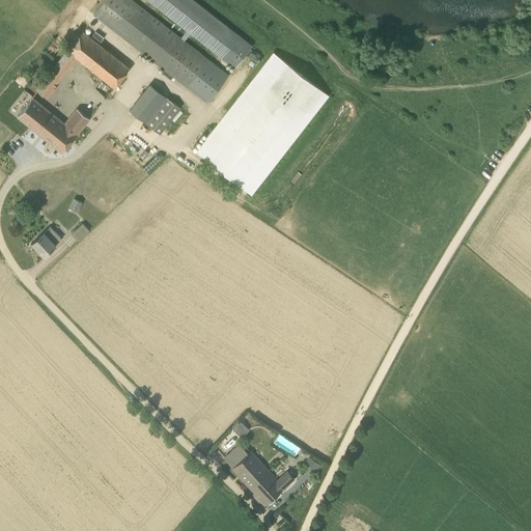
[(182,37),(132,0),(105,0),(93,16),(207,101),(228,73),(185,39),(182,37)]
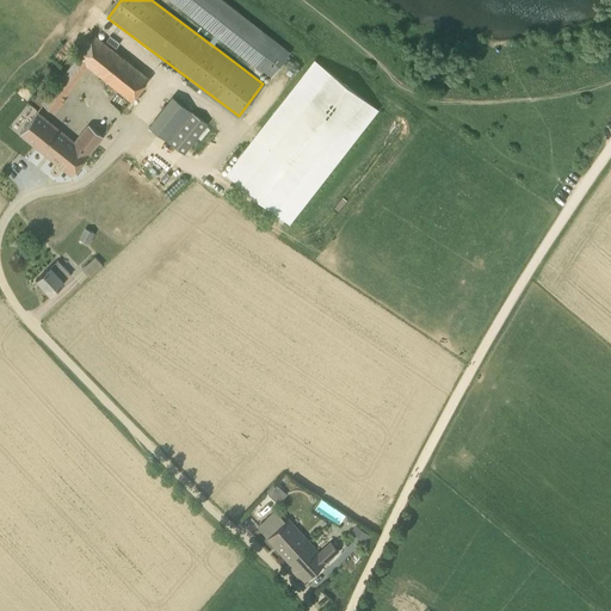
[(289,49),(224,0),(172,0),(216,34),(209,43),(213,45),(220,36),(270,74),(289,49)]
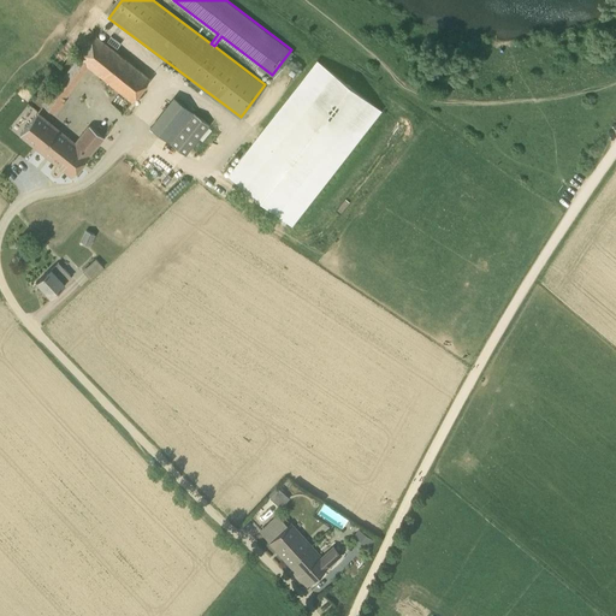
[(53,112),(89,66),(134,101),(150,80),(98,36),(43,105),(53,112)]
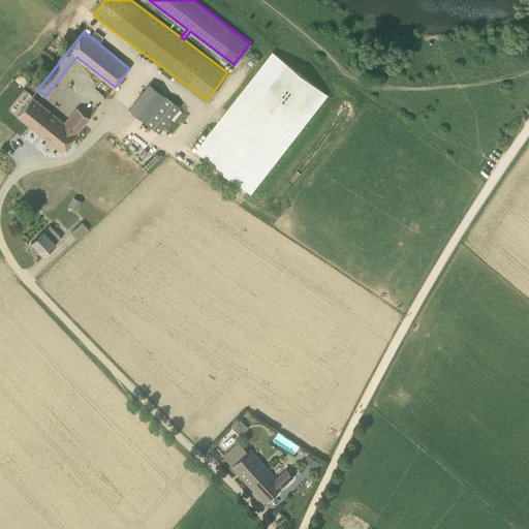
[(249,193),(327,94),(271,51),(193,150),(249,193)]
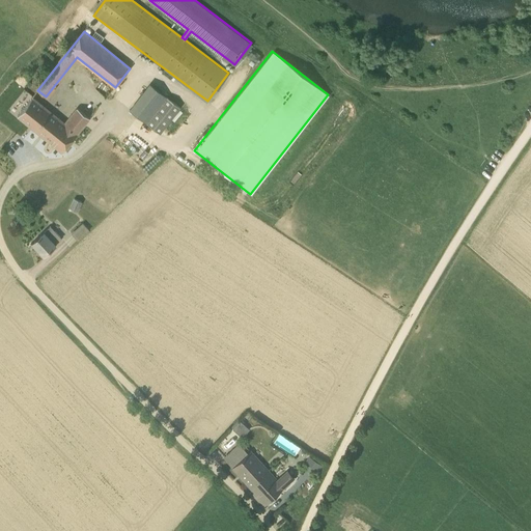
[(88,117),(76,108),(64,122),(32,96),(17,116),(62,152),(90,118),(88,117)]
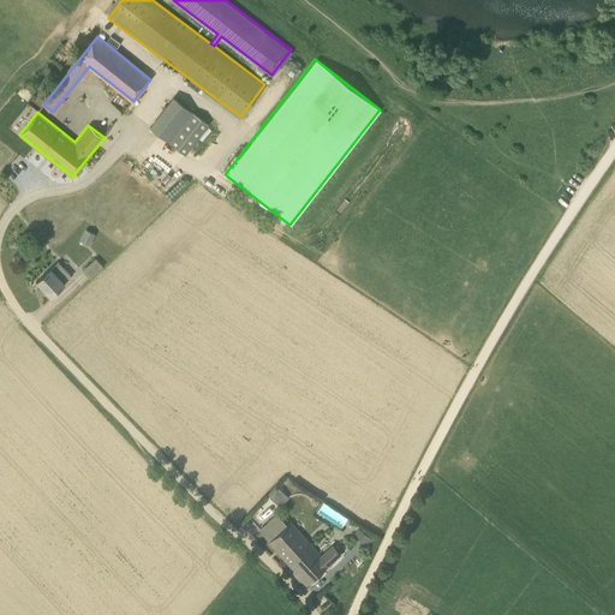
[(209,124),(193,112),(169,143),(185,154),(209,124)]
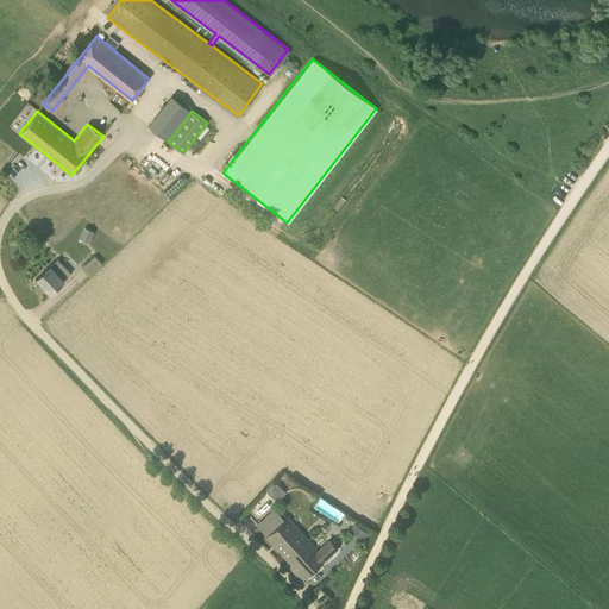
[(89,243),(94,232),(85,227),(80,238),(89,243)]
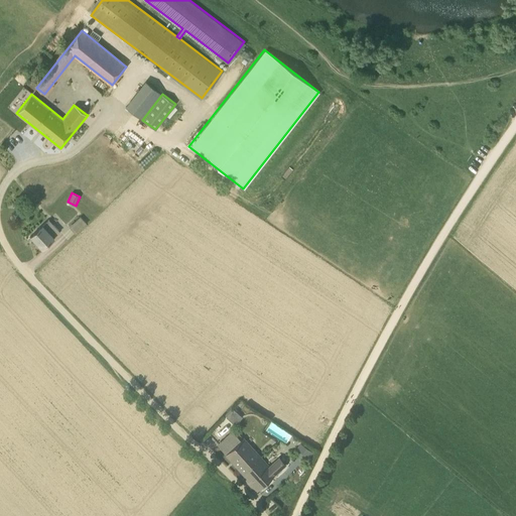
[(76,232),(87,223),(81,216),(70,226),(76,232)]
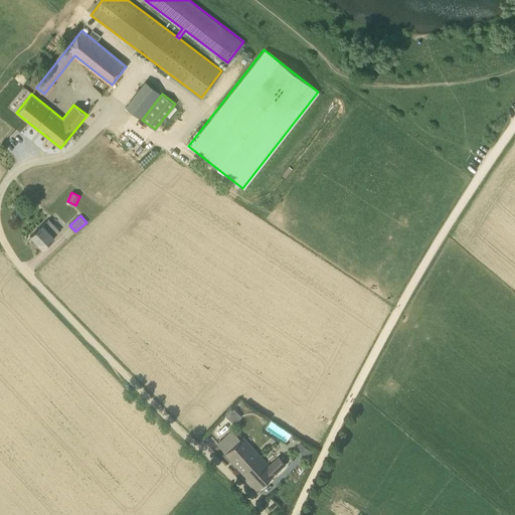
[(59,231),(48,219),(42,224),(30,235),(42,248),(54,237),(53,236),(59,231)]
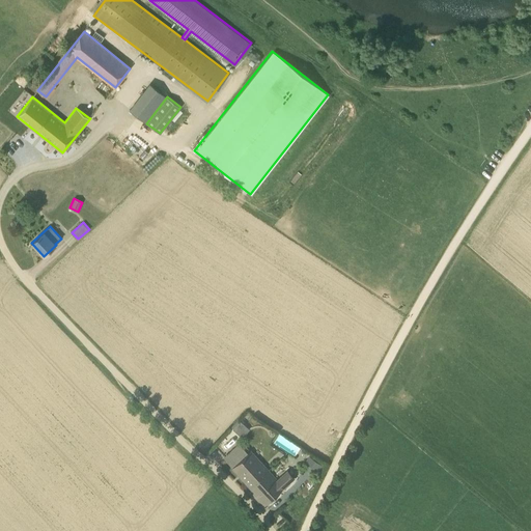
[(240,421),(232,429),(242,438),(249,429),(240,421)]
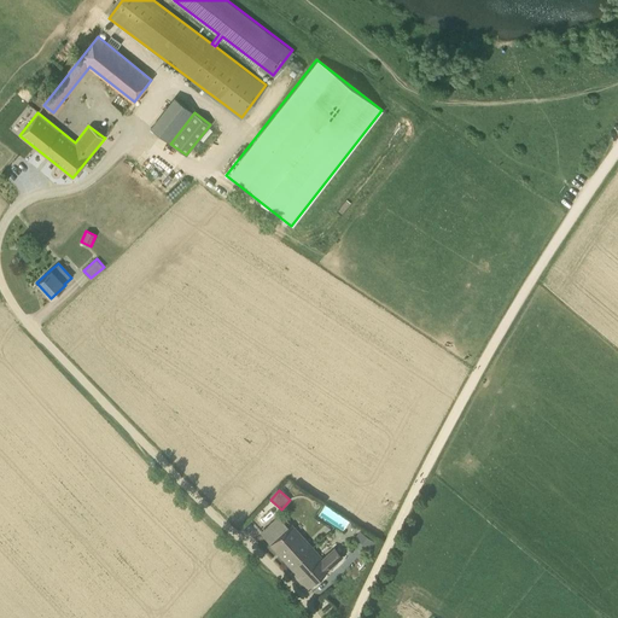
[(289,529),(279,518),(262,534),(272,543),(291,566),(312,548),(291,526),(289,529)]
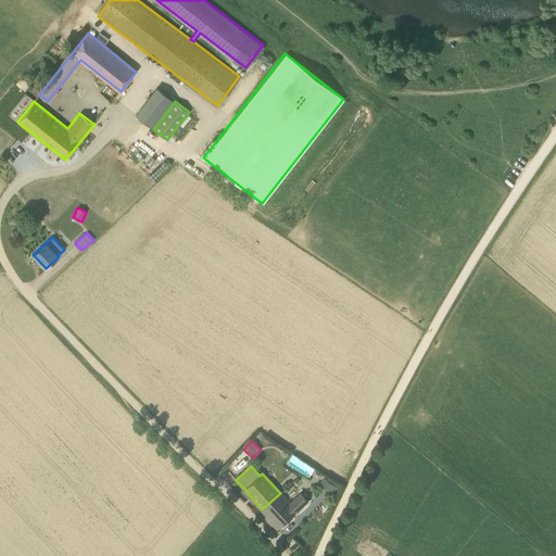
[(323,478),(318,484),(332,494),(337,488),(323,478)]
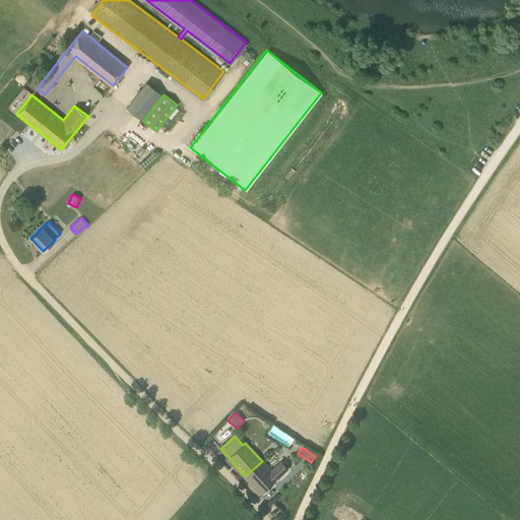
[(262,461),(245,476),(249,480),(247,482),(258,495),(287,469),(281,462),(271,471),(262,461)]
